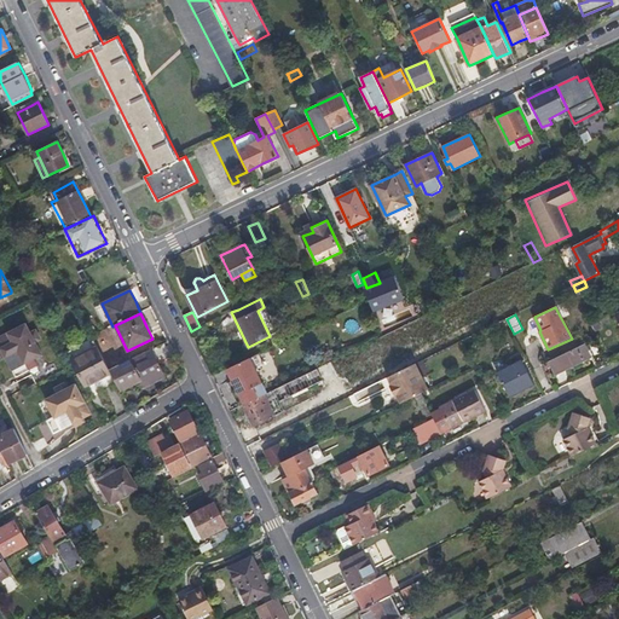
[(32,333),(27,324),(0,336),(0,346),(16,377),(29,370),(25,363),(42,354),(35,342),(41,340),(36,330),(32,333)]
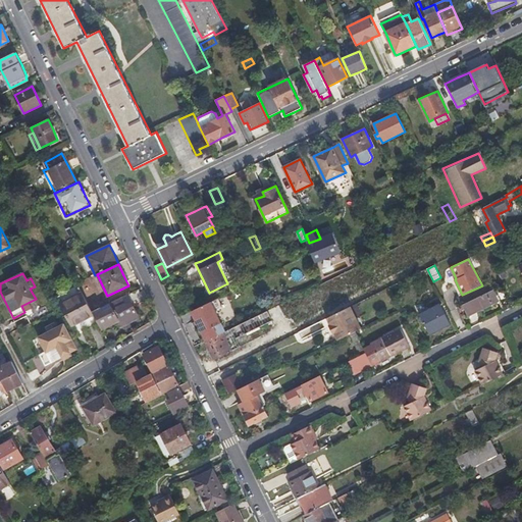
[(337,291),(333,282),(322,289),(326,297),(337,291)]
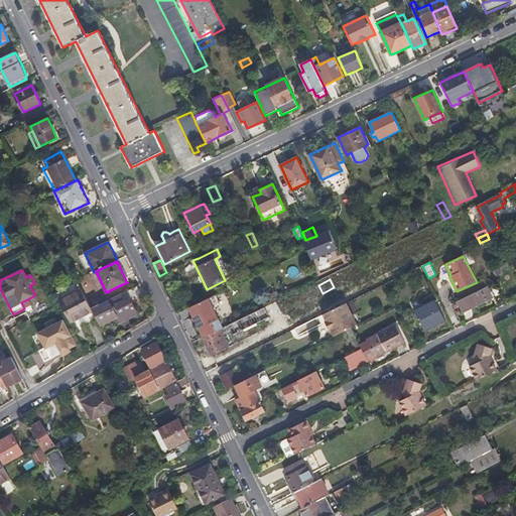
[(58,298),(75,330),(97,318),(92,307),(78,282),(55,292),(58,298)]
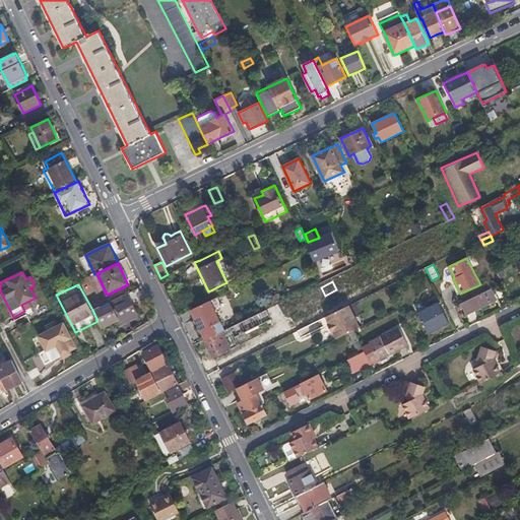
[(467,315),(497,301),(491,288),(491,289),(462,303),(467,315)]
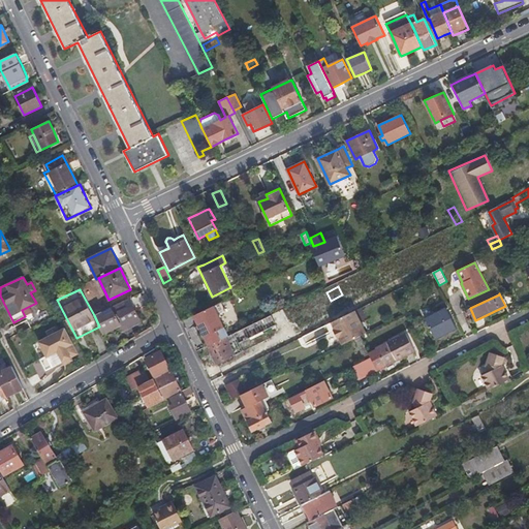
[(102,311),(94,315),(99,327),(103,334),(120,325),(122,331),(141,321),(135,311),(129,299),(113,307),(115,312),(104,317),(102,311)]
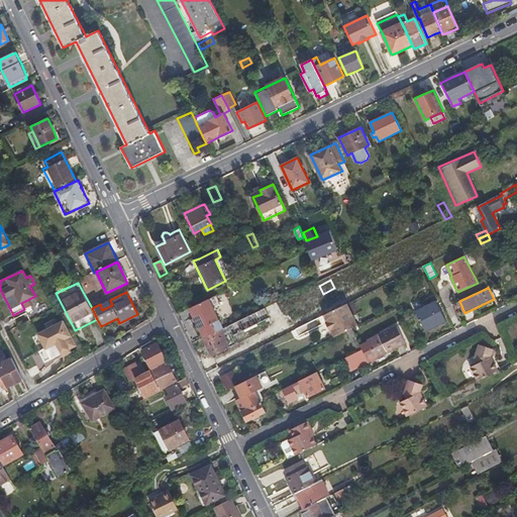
[(209,299),(190,308),(197,322),(204,337),(215,332),(211,323),(217,320),(219,320),(209,299)]
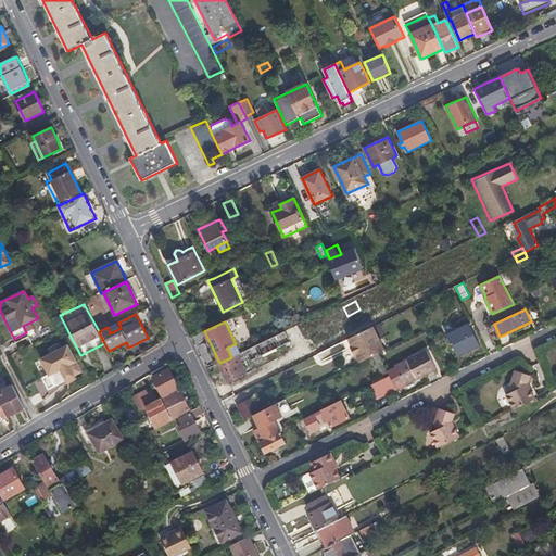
[(303,328),(308,340),(321,333),(316,321),(303,328)]
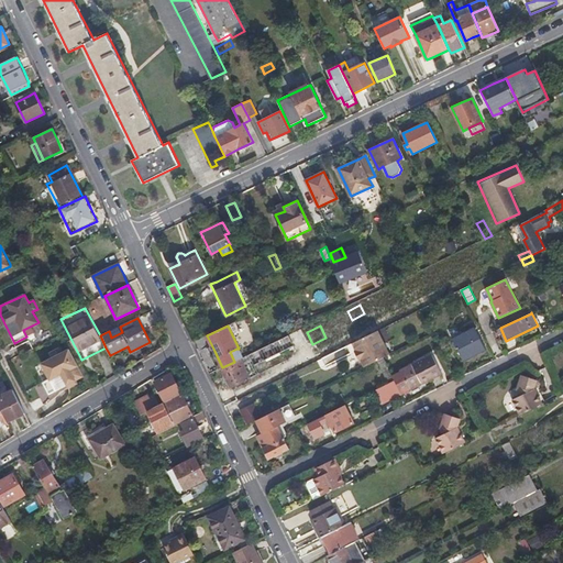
[(486,350),(474,327),(452,338),(464,362),(486,350)]
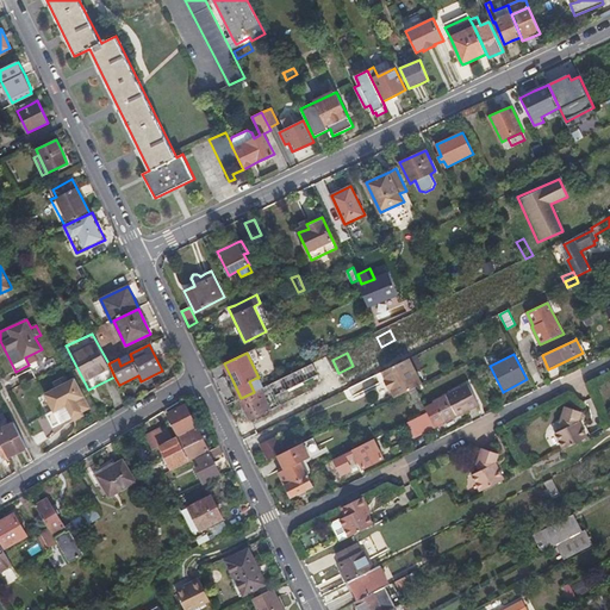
[(338,373),(322,381),(323,385),(306,392),(312,405),(379,373),(372,358),(353,366),(338,373)]
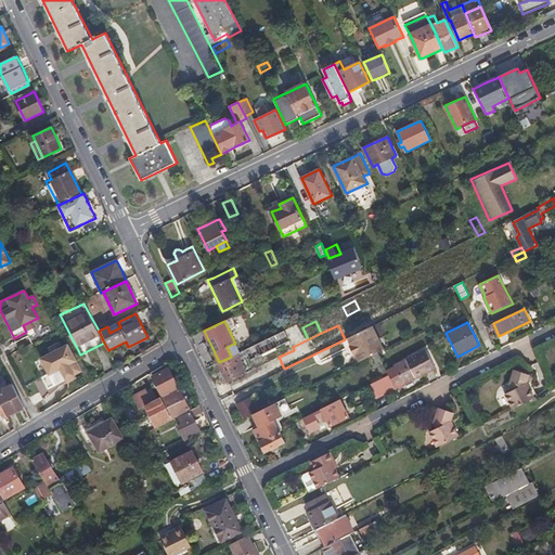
[(373,326),(348,338),(351,345),(349,346),(353,356),(356,355),(360,362),(372,356),(378,352),(384,349),(373,326)]
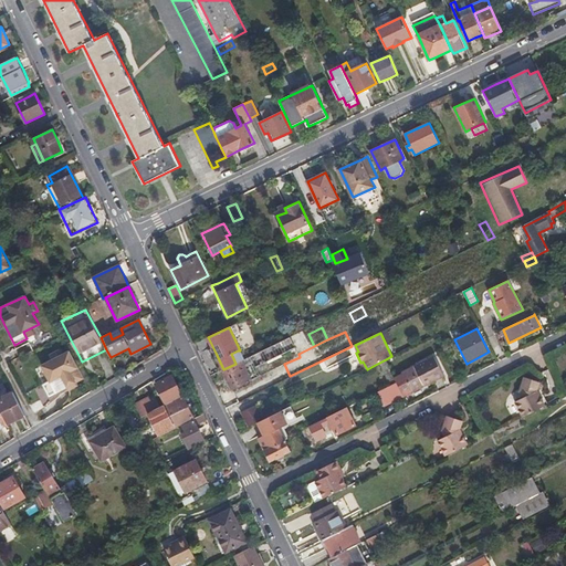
[(226,375),(228,380),(248,371),(257,367),(257,368),(268,363),(268,362),(296,348),(296,347),(301,345),(297,336),(292,339),(291,337),(242,360),(236,364),(223,369),(222,370),(226,375)]
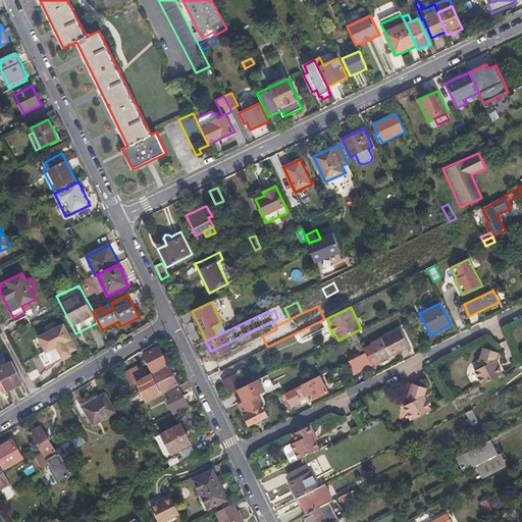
[(69,332),(64,323),(57,327),(55,323),(46,326),(49,332),(39,336),(47,352),(42,354),(47,364),(77,348),(72,338),(66,342),(63,335),(69,332)]
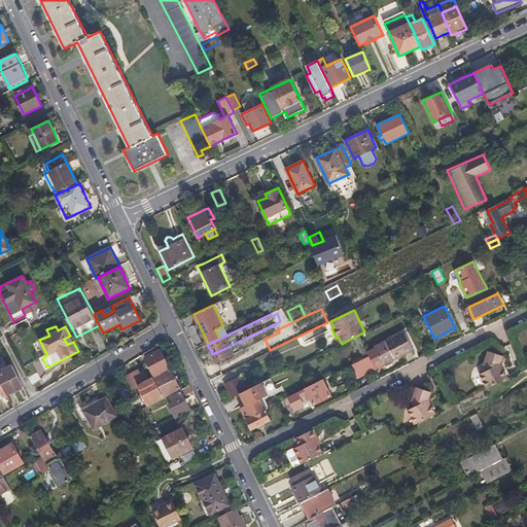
[(219,339),(225,336),(221,326),(215,329),(219,339)]
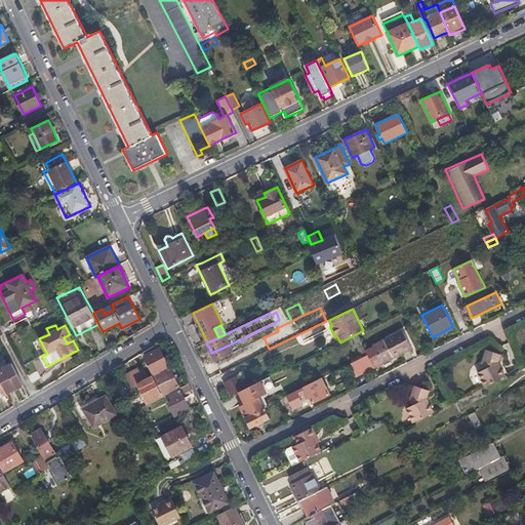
[(412,349),(403,330),(365,350),(366,351),(368,355),(374,367),(412,349)]
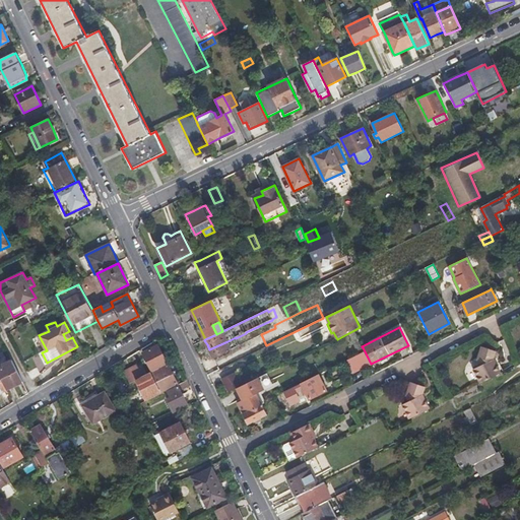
[(362,346),(354,330),(348,333),(358,349),(363,347),(362,346)]
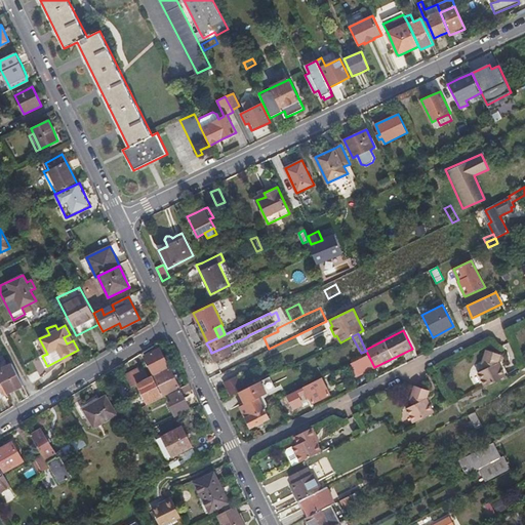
[(236,358),(230,345),(211,353),(210,354),(213,360),(217,367),(236,358)]
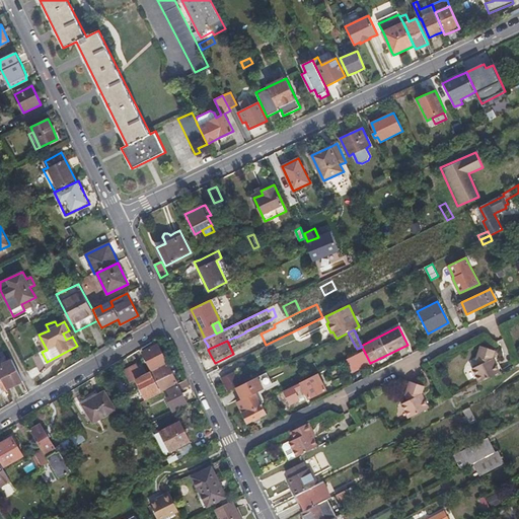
[(162,353),(158,345),(143,352),(152,370),(167,362),(162,353)]
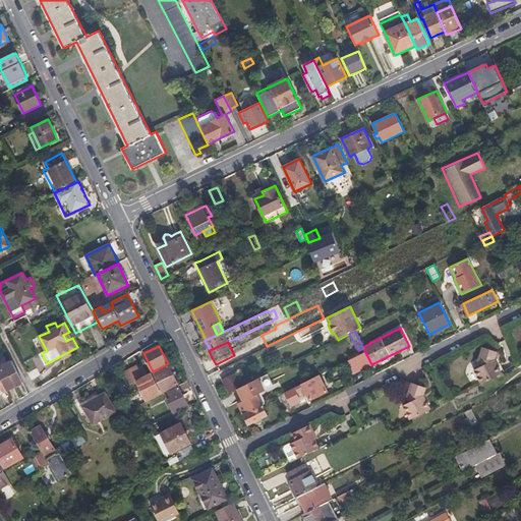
[(498,352),(483,347),(478,361),(481,366),(474,369),(481,384),(502,373),(495,359),(498,352)]
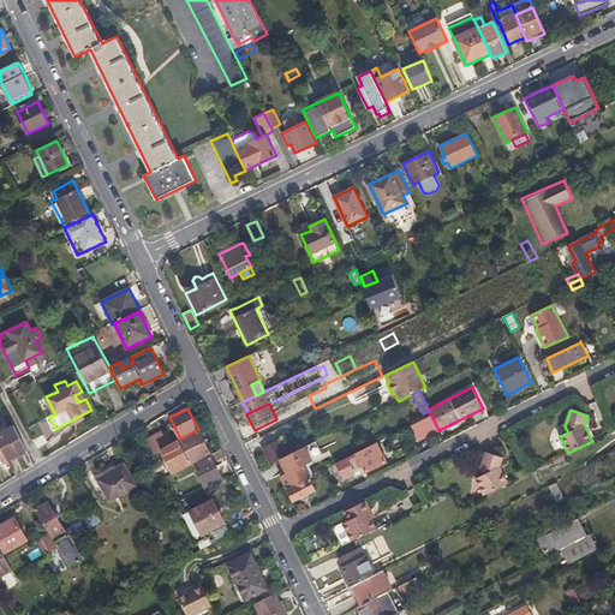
[(439,430),(431,416),(421,421),(428,436),(433,434),(439,445),(445,442),(439,430)]
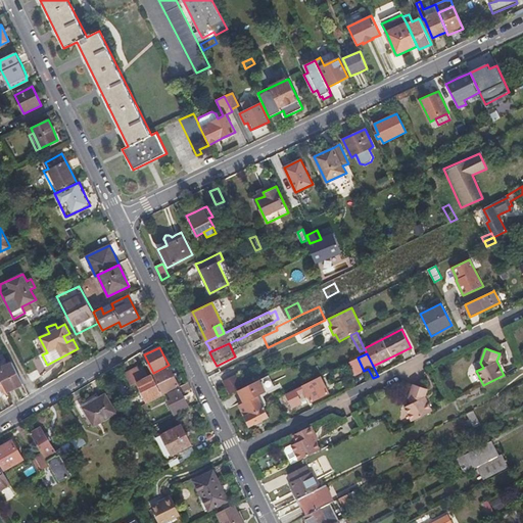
[(24,383),(12,363),(0,368),(0,378),(7,391),(24,383)]
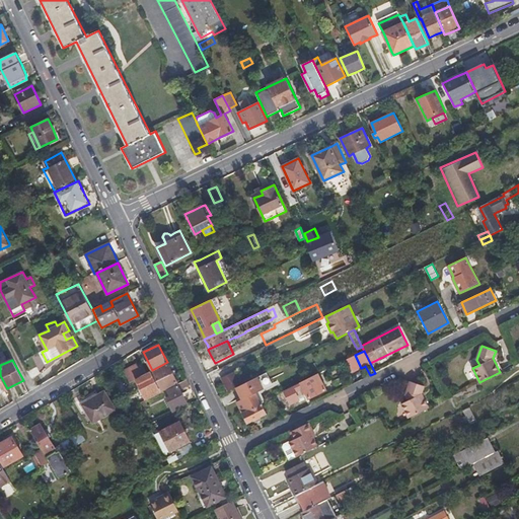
[(168,363),(136,379),(145,398),(177,382),(173,373),(168,363)]
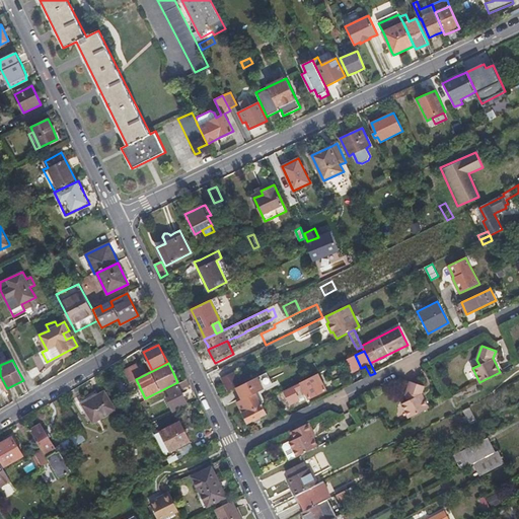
[(138,365),(124,371),(126,374),(129,382),(142,376),(147,373),(143,365),(139,367),(138,365)]
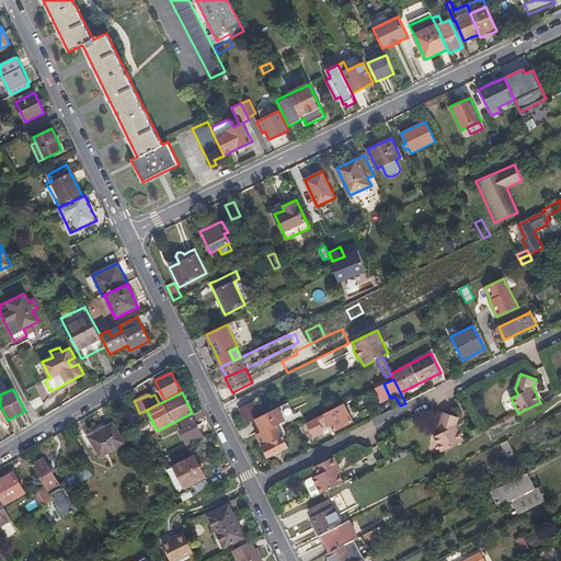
[(344,404),(324,413),(318,418),(306,423),(312,434),(313,437),(324,432),(323,428),(331,425),(334,432),(353,422),(344,404)]
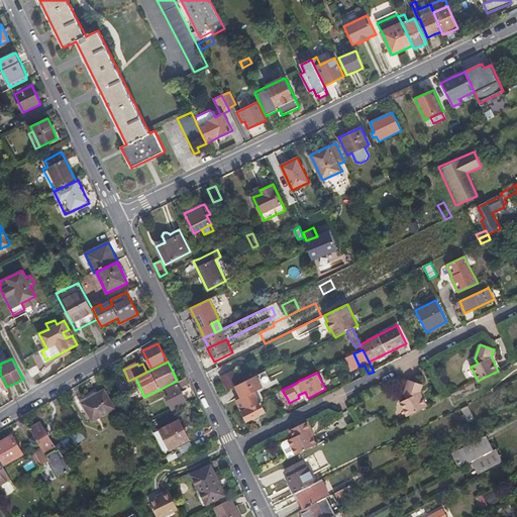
[(241,384),(236,374),(222,380),(225,385),(227,390),(235,386),(241,384)]
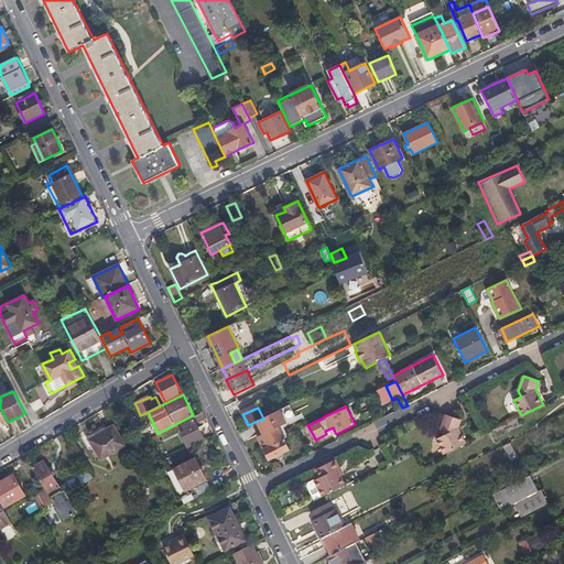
[(258,436),(263,447),(269,459),(275,456),(275,457),(284,453),(283,452),(290,449),(283,437),(278,426),(286,423),(280,410),(263,419),(257,421),(263,434),(258,436)]
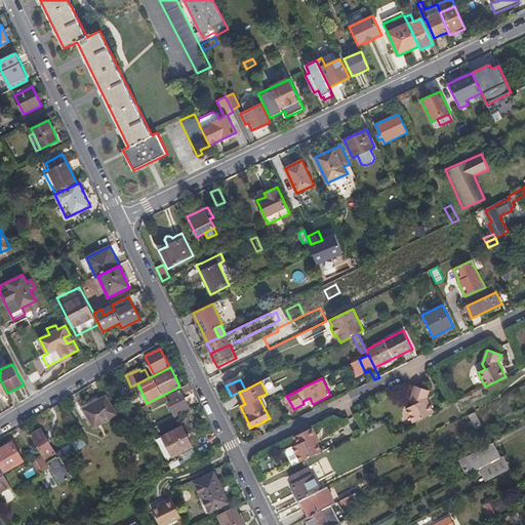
[(190,384),(179,389),(180,390),(183,395),(193,390),(190,384)]
